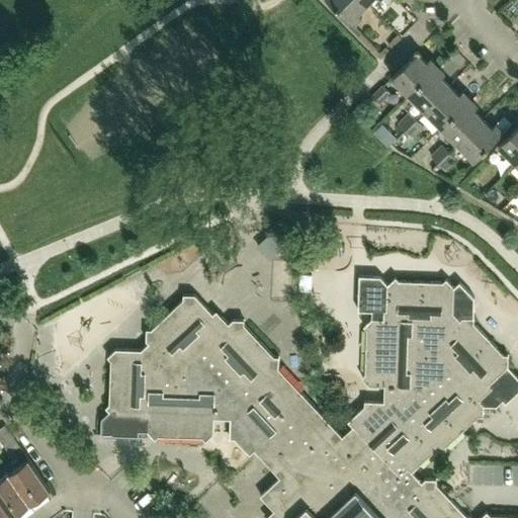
[(367,4),(362,0),(329,0),(354,25),(362,17),(358,13),(367,4)]
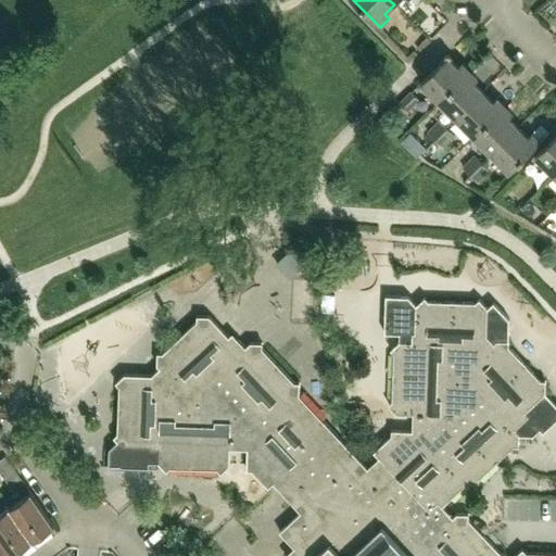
[(439,101),(469,71),(462,63),(457,67),(447,57),(420,83),(439,101)]
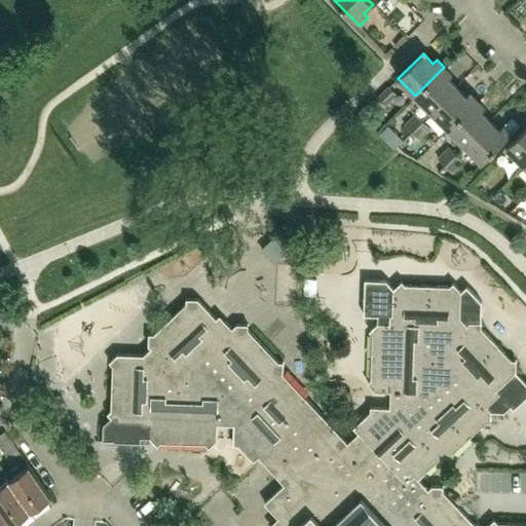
[(431,113),(457,87),(448,78),(452,75),(444,67),(415,96),(431,113)]
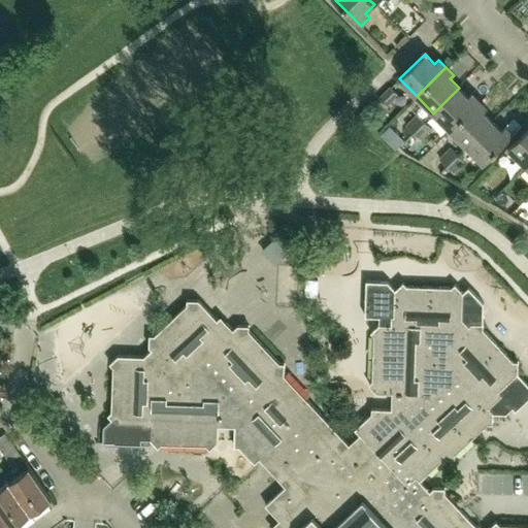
[(387,105),(398,95),(391,88),(380,98),(387,105)]
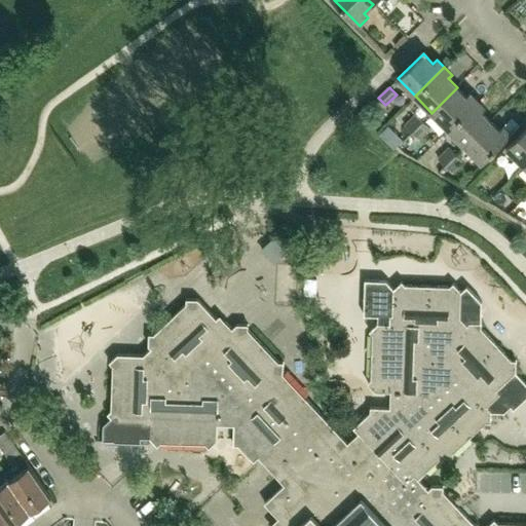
[(448,129),(478,101),(470,92),(466,97),(457,87),(431,113),(448,129)]
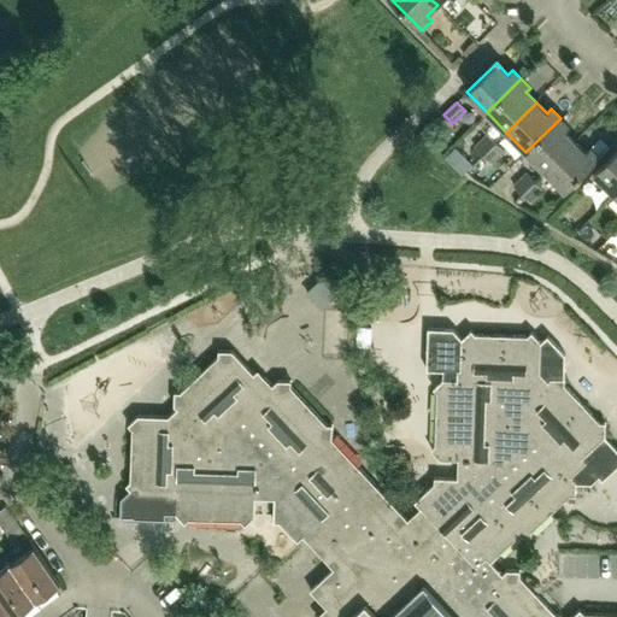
[(545,171),(575,142),(564,131),(569,127),(560,118),(526,152),(545,171)]
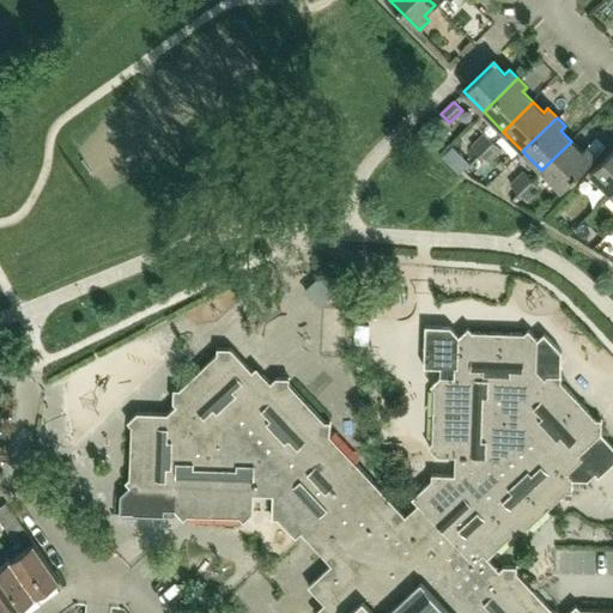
[(472,146),(480,155),(493,141),(485,133),(472,146)]
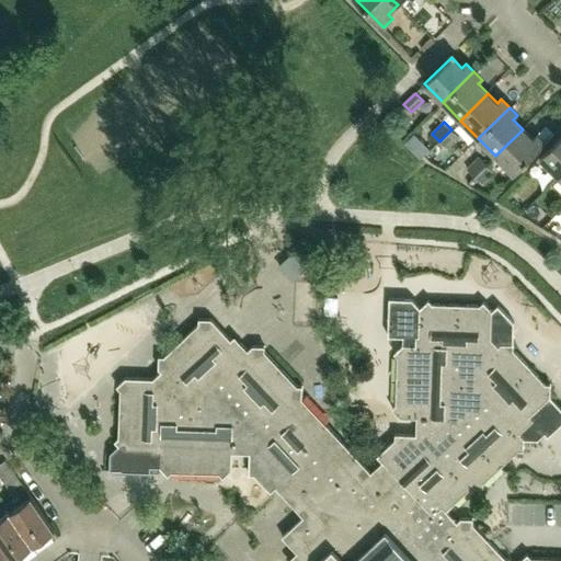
[(458,137),(451,129),(439,141),(447,149),(458,137)]
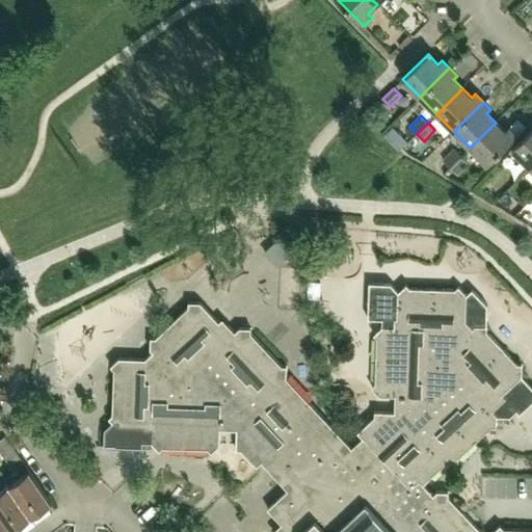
[(487,165),(516,136),(508,128),(505,131),(496,123),(470,148),(487,165)]
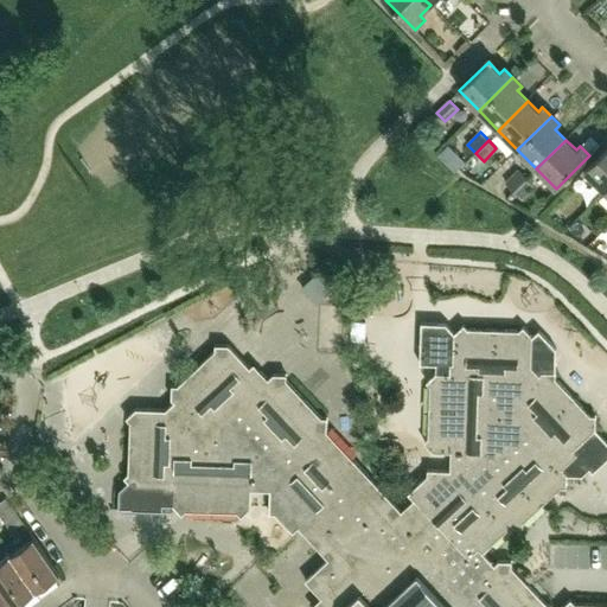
[(605,191),(606,187),(606,147),(585,171),(605,191)]
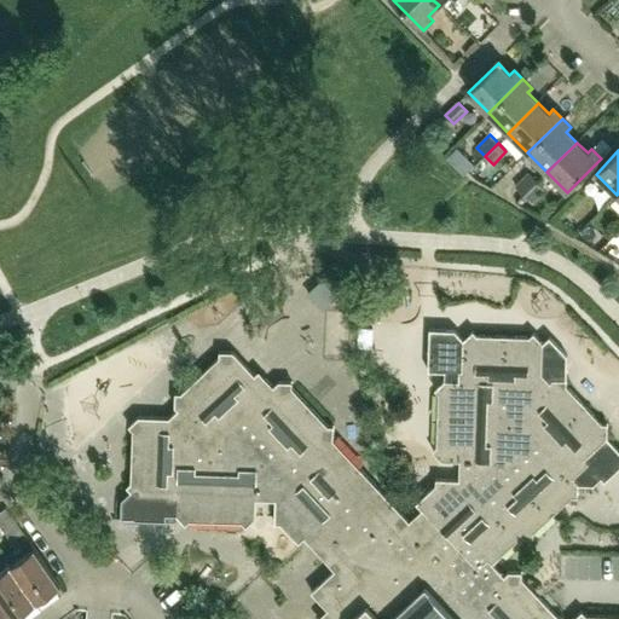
[(515,186),(524,195),(537,181),(528,174),(515,186)]
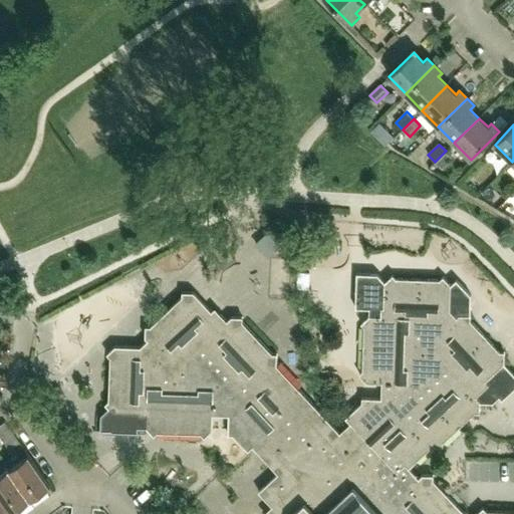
[(453,158),(446,151),(435,162),(442,169),(453,158)]
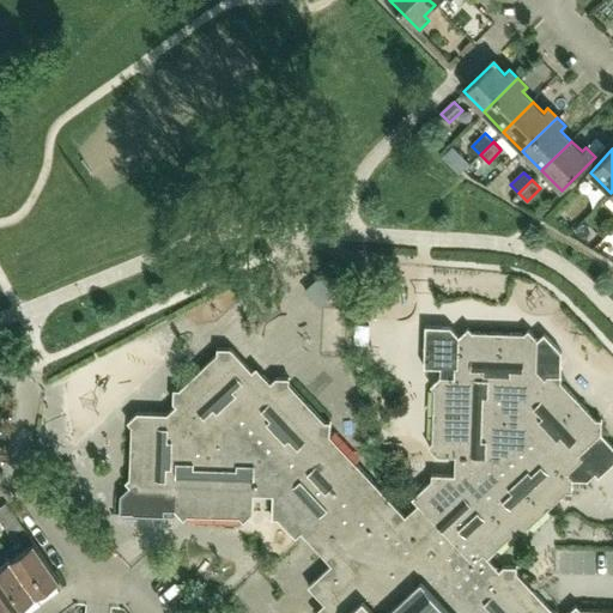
[(311,284),(303,291),(320,308),(327,301),(311,284)]
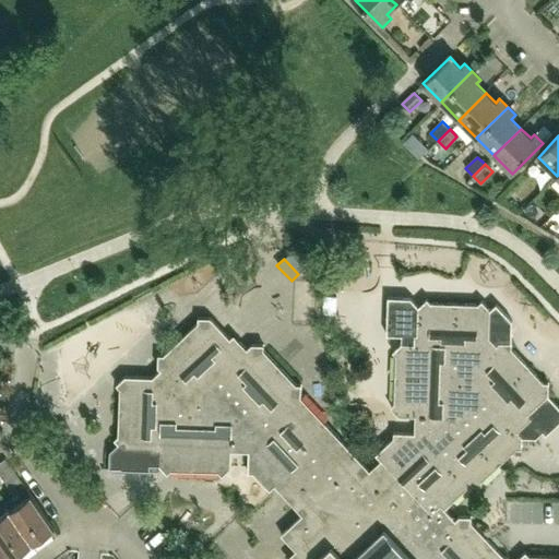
[(369,470),(339,498),(394,558),(558,558),(558,556),(530,556),(525,551),(518,558),(509,558),(509,557),(503,557),(472,522),(472,516),(459,516),(455,520),(444,509),(470,486),(482,486),(482,480),(516,449),(522,449),(522,437),(536,437),(543,430),(546,433),(558,421),(558,406),(548,395),(549,383),(544,382),(511,348),(511,343),(512,321),(496,304),(490,310),(482,300),(478,304),(430,302),(427,298),(418,307),(411,297),(388,297),(387,336),(402,336),(401,343),(392,352),(396,356),(394,403),(390,406),(399,416),(415,416),(415,432),(393,432),(393,437),(376,454),(381,460),(370,471),(369,470)]
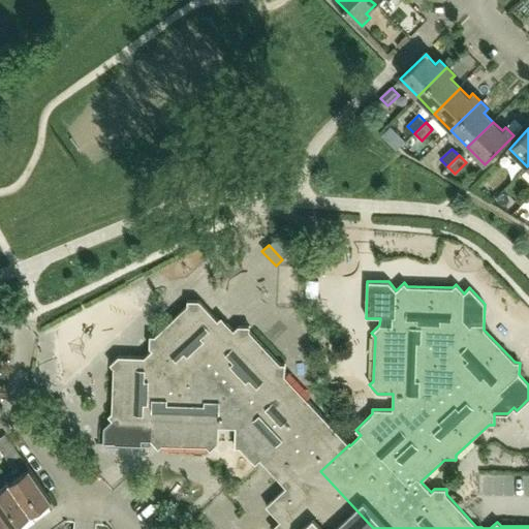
[(96,442),(96,443),(136,445),(136,444),(141,444),(141,448),(142,448),(143,439),(151,440),(158,448),(162,445),(207,446),(211,450),(219,442),(219,427),(236,427),(235,447),(240,447),(255,464),(260,460),(286,488),(267,506),(280,521),(276,525),(279,528),(373,528),(320,471),(349,444),(285,375),(285,364),(280,364),(250,331),(250,327),(238,325),(234,330),(226,322),(221,329),(216,323),(218,320),(199,301),(187,301),(187,305),(155,336),(150,336),(152,350),(145,356),(119,355),(110,364),(114,368),(112,412),(109,415),(112,419),(104,427),(103,442),(96,442)]
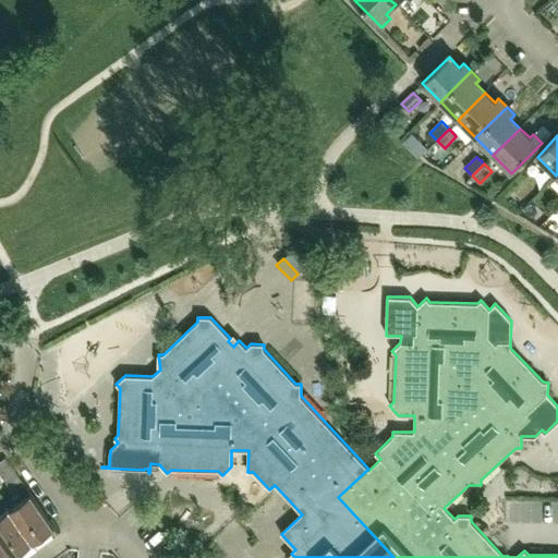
[(63,420),(53,426),(60,436),(70,429),(63,420)]
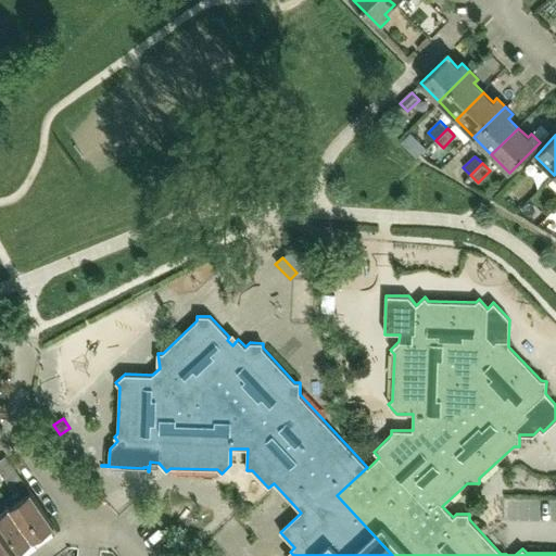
[(21,478),(5,457),(0,460),(0,472),(10,487),(21,478)]
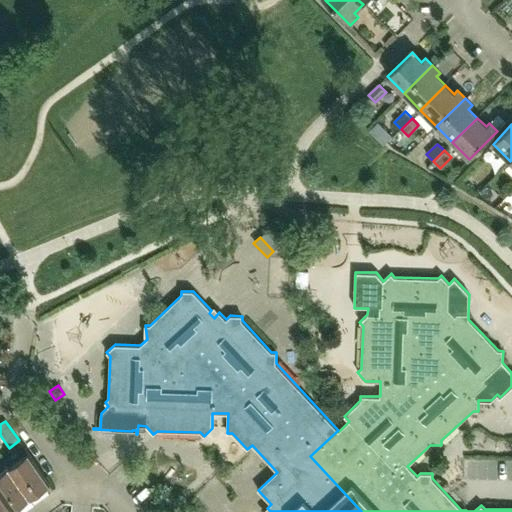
[(50,484),(37,465),(29,453),(8,467),(33,501),(49,490),(46,487),(50,484)]
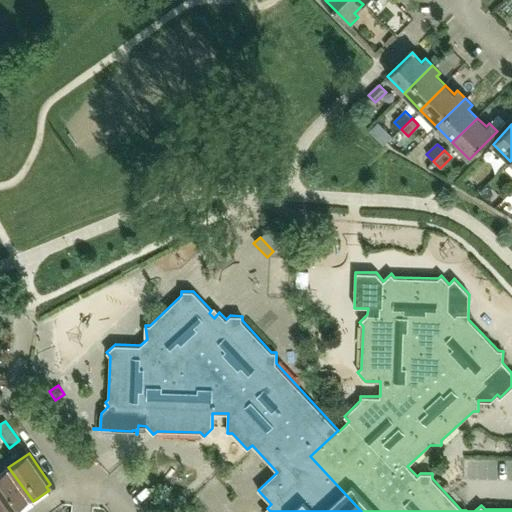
[(17,511),(33,501),(8,467),(0,473),(0,496),(11,511),(14,509),(16,511),(17,511)]
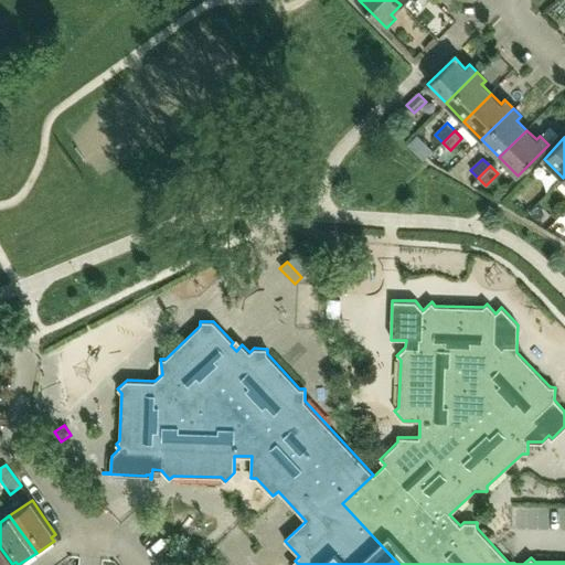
[(11,564),(12,564),(0,547),(0,564),(11,564)]
